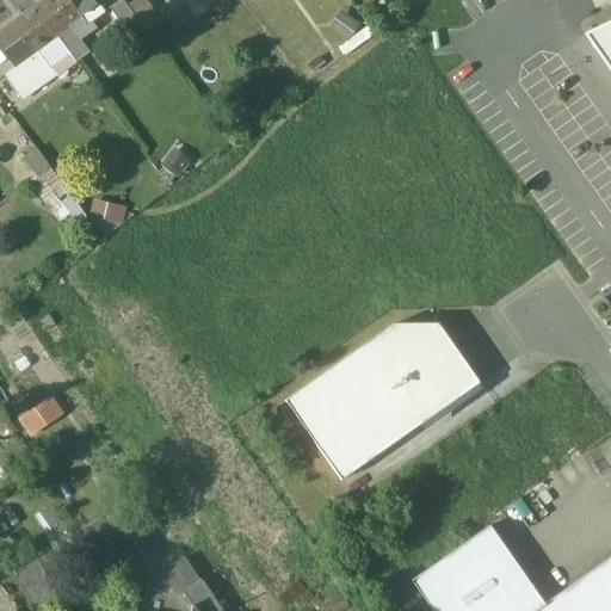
[(43,0),(36,6),(59,36),(72,28),(81,41),(97,29),(92,22),(106,12),(97,0),(43,0)]
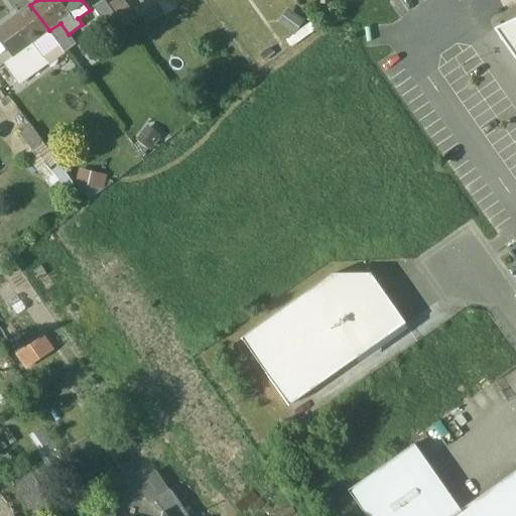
[(104,0),(102,0),(93,7),(112,34),(123,26),(108,5),(104,0)]
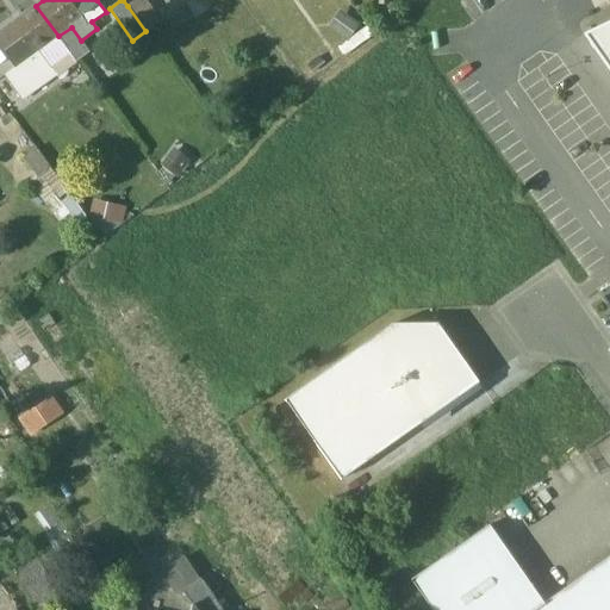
[(161,20),(145,0),(136,0),(128,6),(145,31),(161,20)]
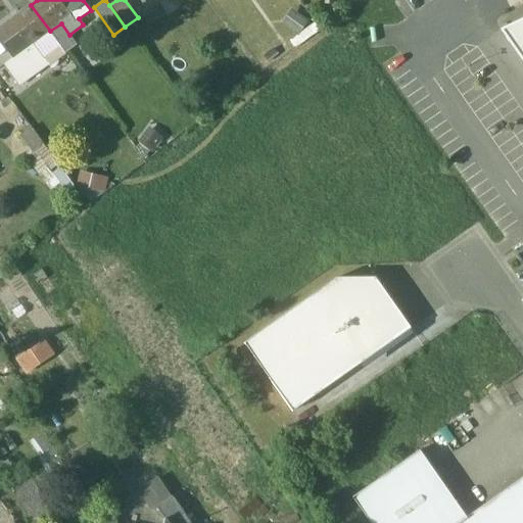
[(31,5),(10,20),(11,21),(0,29),(0,40),(13,58),(29,79),(48,64),(33,44),(50,31),(31,5)]
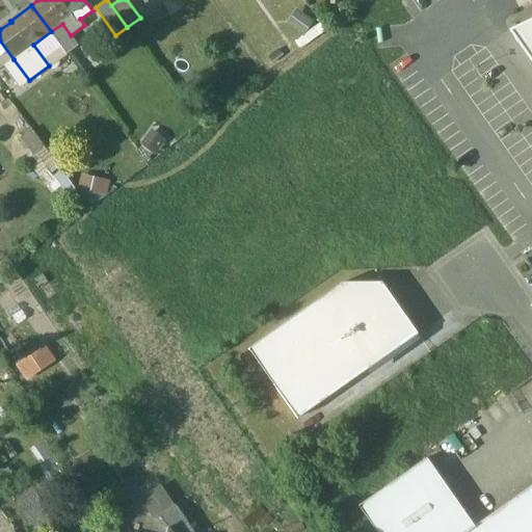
[(293,10),(288,21),(306,30),(311,20),(293,10)]
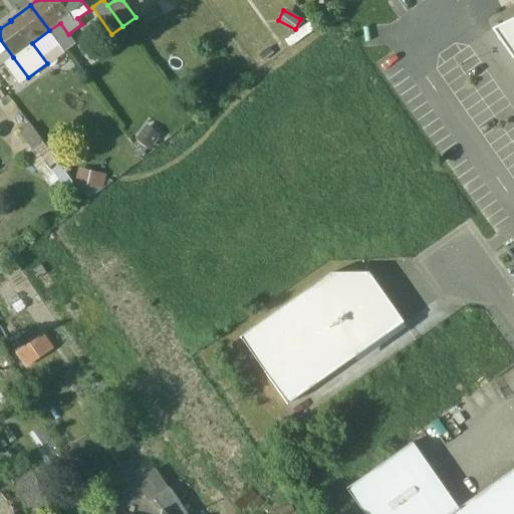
[(513,18),(492,29),(513,60),(513,18)]
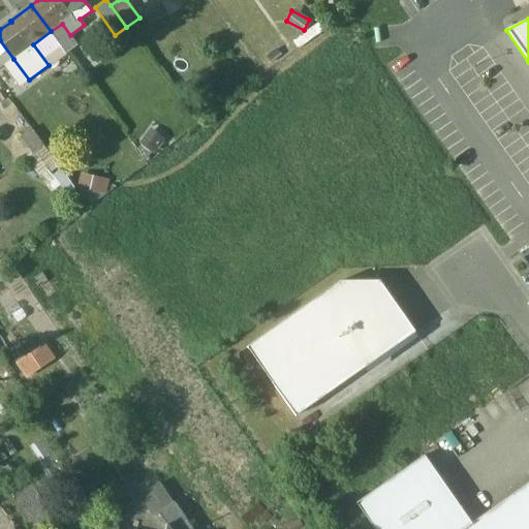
[(29,80),(13,59),(4,66),(19,87),(29,80)]
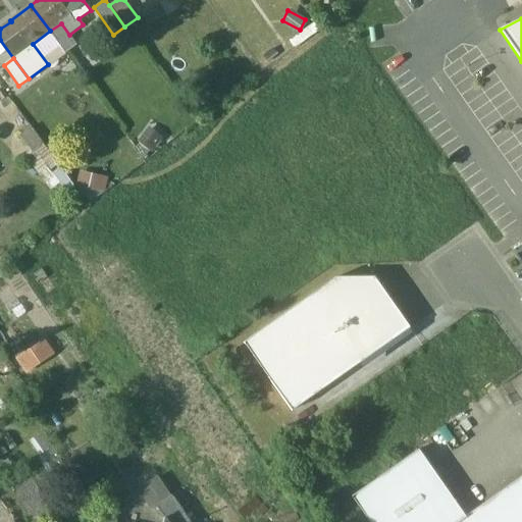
[(54,159),(41,143),(33,149),(35,152),(46,165),(54,159)]
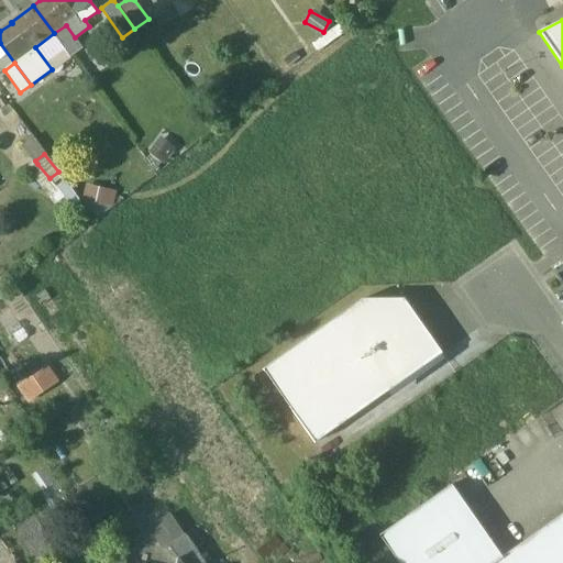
[(51,181),(37,164),(29,170),(42,188),(51,181)]
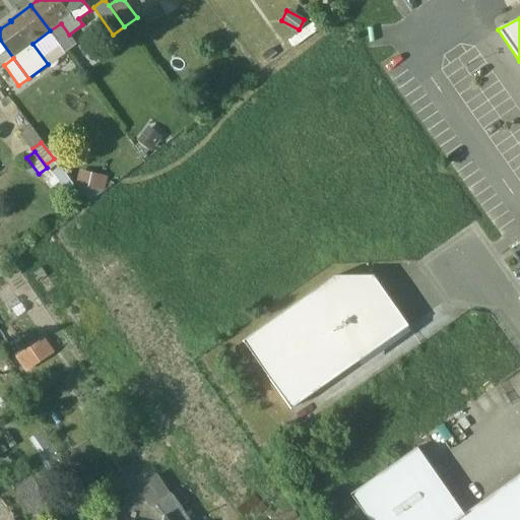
[(79,173),(76,189),(105,193),(107,177),(79,173)]
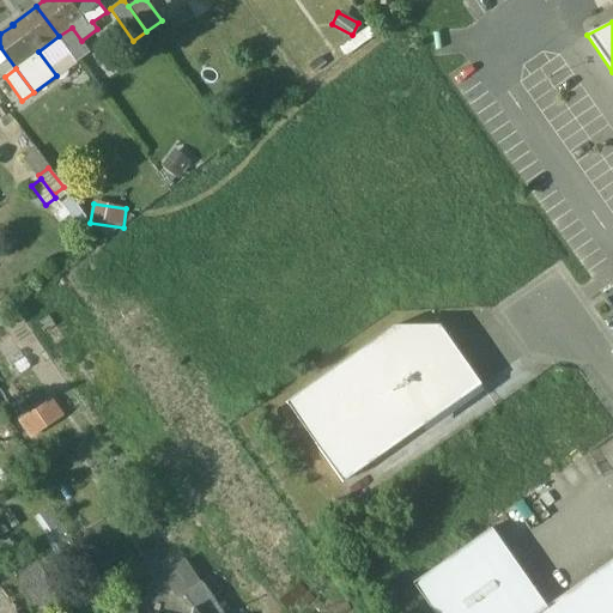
[(395,326),(286,402),(343,483),(481,384),(439,326),(395,326)]
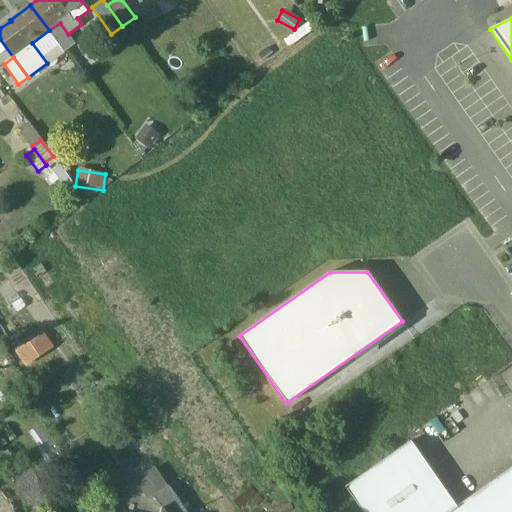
[(12,347),(24,365),(53,345),(41,327),(12,347)]
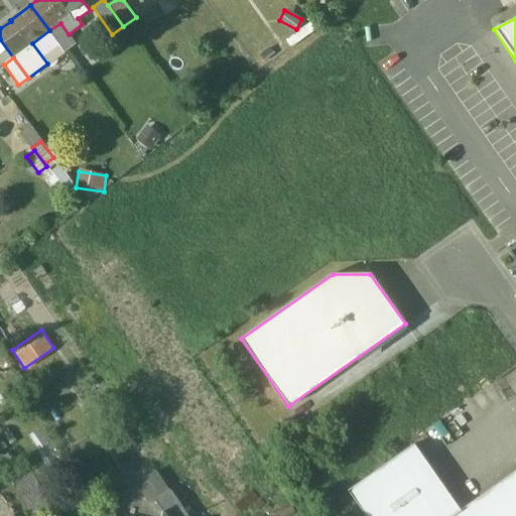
[(515,515),(515,471),(460,510),(414,444),(348,491),(365,515),(515,515)]
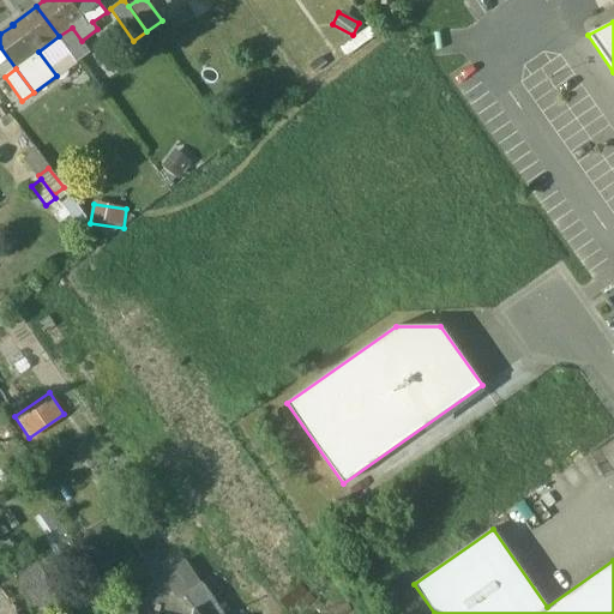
[(222,613),(203,584),(185,596),(196,611),(197,613),(222,613)]
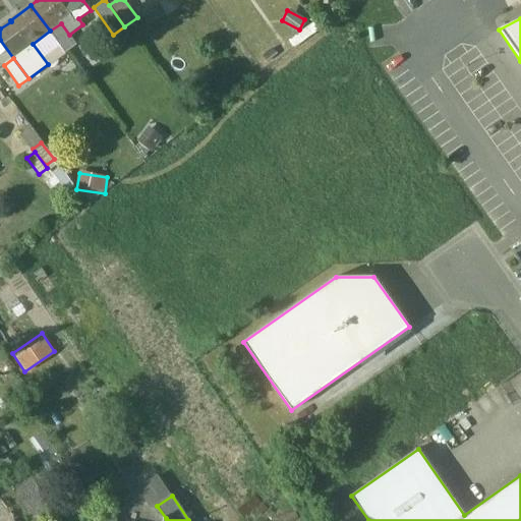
[(126,520),(128,520),(123,512),(115,517),(117,520),(126,520)]
